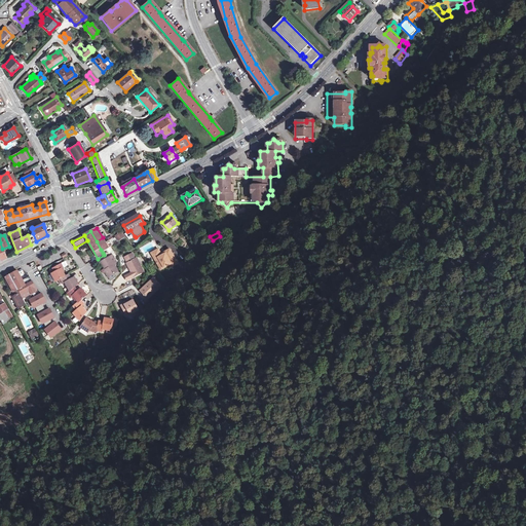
[(108,246),(106,243),(103,237),(97,241),(101,250),(108,246)]
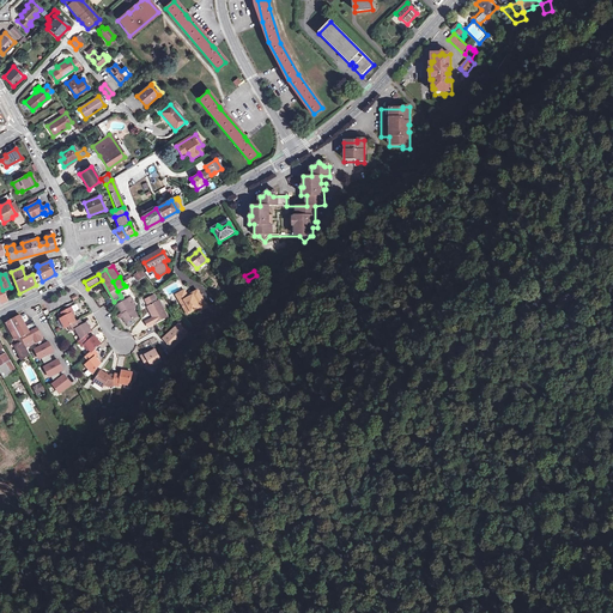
[(131,287),(127,281),(123,284),(126,286),(117,291),(120,295),(127,290),(131,287)]
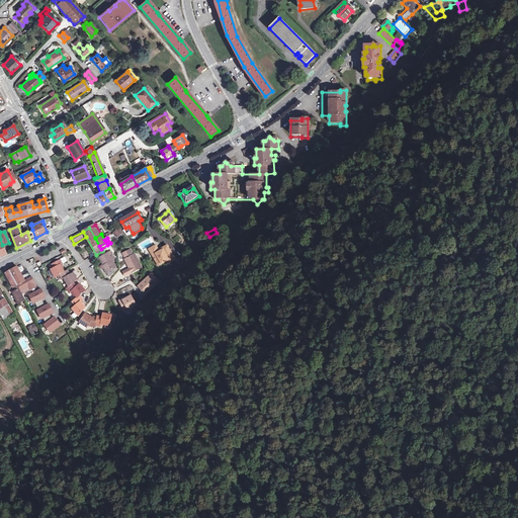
[(140,243),(142,249),(151,245),(148,239),(140,243)]
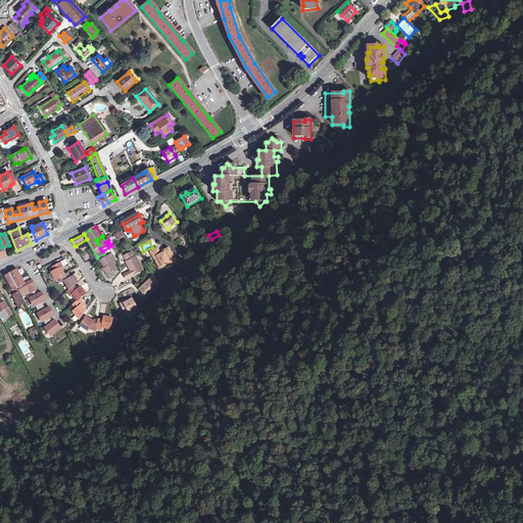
[(177,262),(169,247),(163,250),(164,252),(162,253),(160,252),(158,249),(153,252),(155,257),(154,257),(158,265),(160,264),(161,267),(169,263),(171,266),(177,262)]
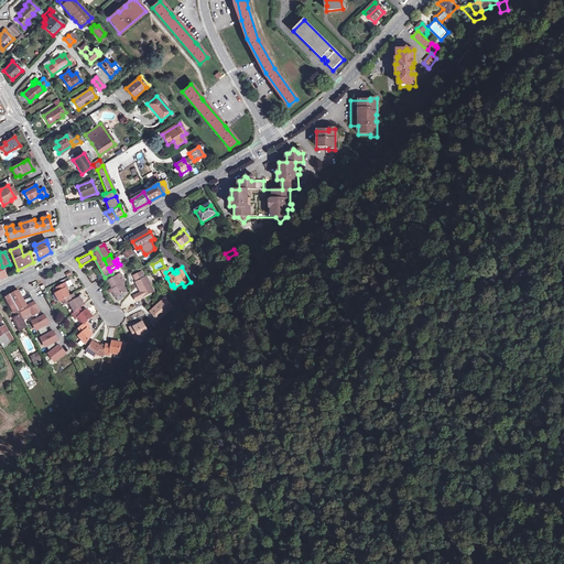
[(121,273),(109,281),(114,290),(112,290),(110,292),(112,294),(114,292),(117,297),(123,294),(128,292),(125,286),(126,281),(121,273)]
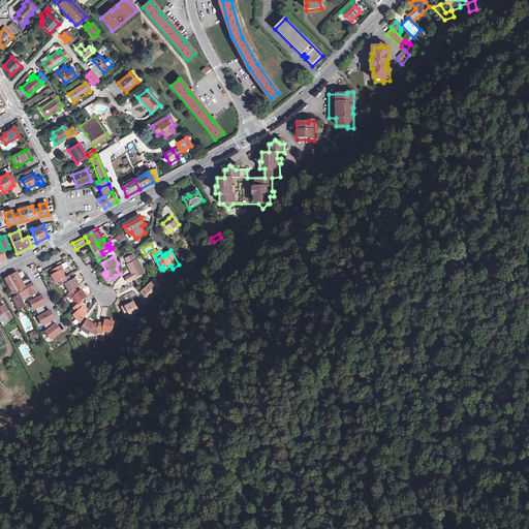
[(129,267),(130,270),(133,275),(129,277),(130,279),(128,280),(129,282),(146,274),(137,259),(136,260),(134,257),(127,261),(129,265),(128,266),(129,267)]
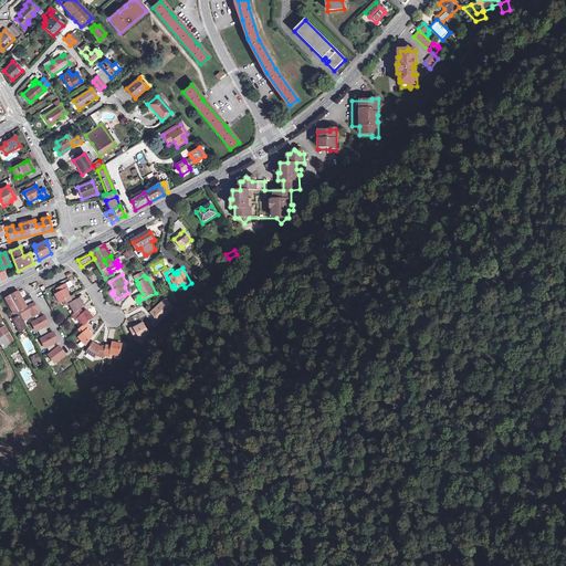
[(71,305),(73,308),(75,314),(74,315),(73,316),(77,322),(80,320),(82,322),(85,325),(84,327),(80,331),(83,335),(80,338),(83,342),(85,345),(86,346),(94,336),(88,331),(91,328),(87,324),(94,317),(88,312),(85,314),(81,310),(84,306),(81,299),(76,301),(74,296),(71,297),(66,290),(67,289),(65,285),(56,290),(59,294),(55,296),(59,301),(60,304),(65,301),(69,306),(71,305)]
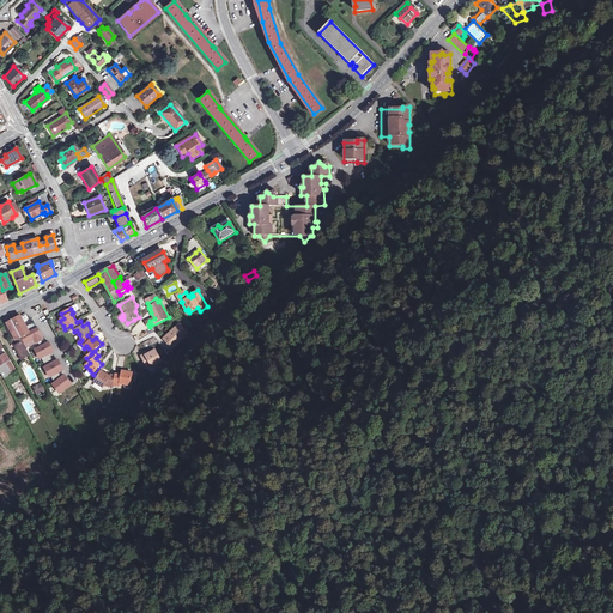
[(12,321),(26,349),(43,339),(37,328),(30,333),(20,316),(12,321)]
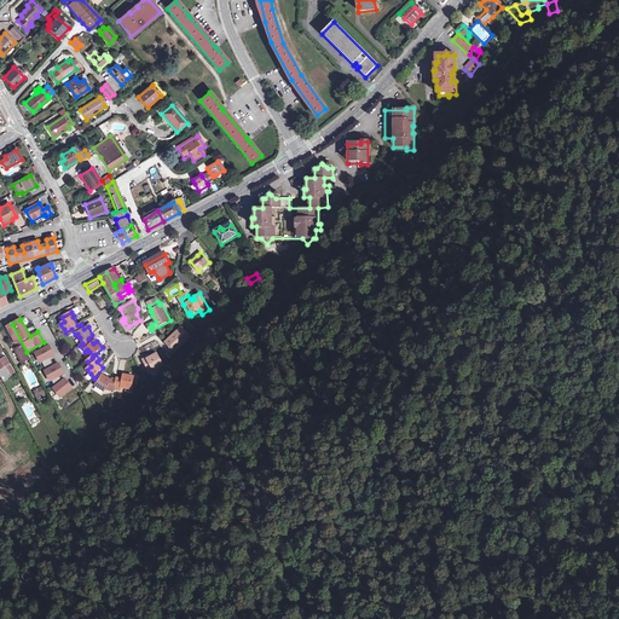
[(27,352),(12,324),(7,328),(9,330),(19,350),(17,351),(16,352),(18,357),(27,352)]
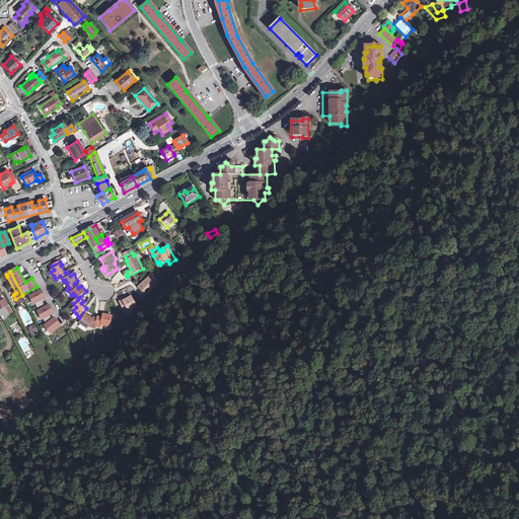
[(153,275),(150,278),(151,279),(145,285),(144,284),(140,288),(147,295),(160,283),(153,275)]
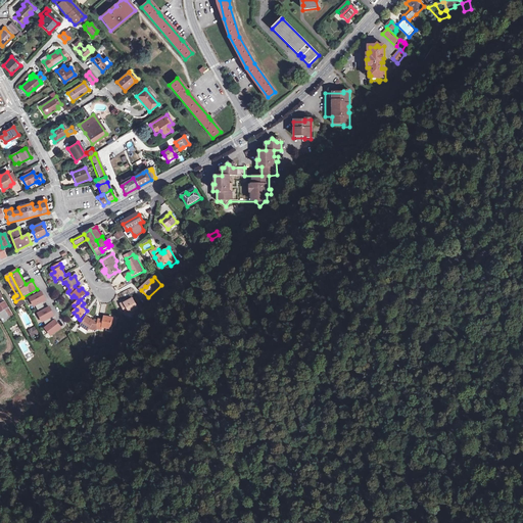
[(14,296),(16,295),(7,279),(6,280),(14,296)]
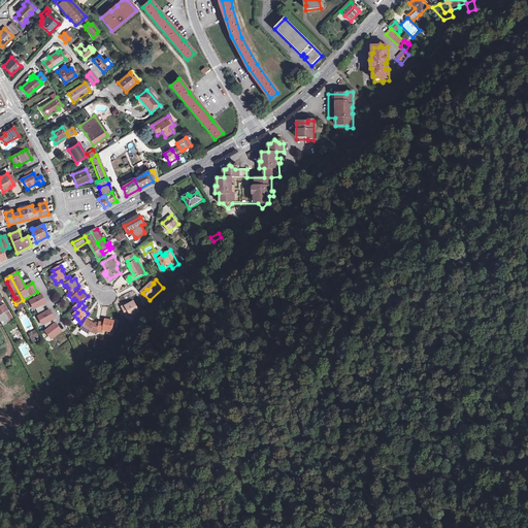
[(29,300),(33,309),(46,302),(42,293),(29,300)]
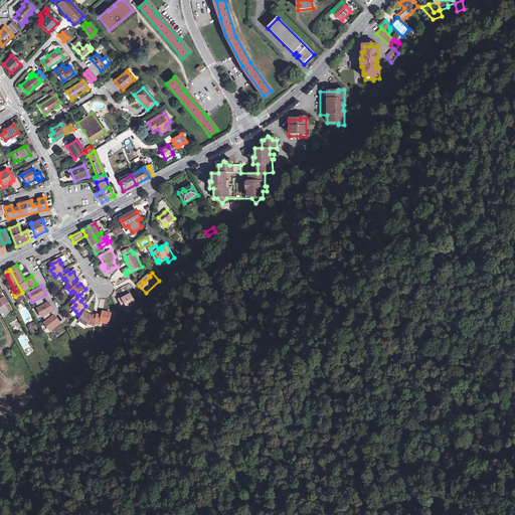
[(22,293),(15,297),(18,301),(25,298),(22,293)]
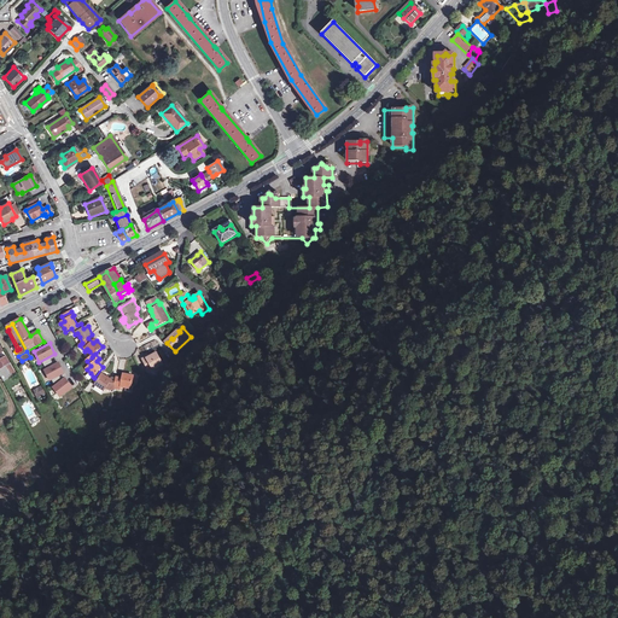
[(158,354),(152,357),(149,359),(147,357),(144,360),(150,371),(153,369),(155,371),(164,366),(158,354)]
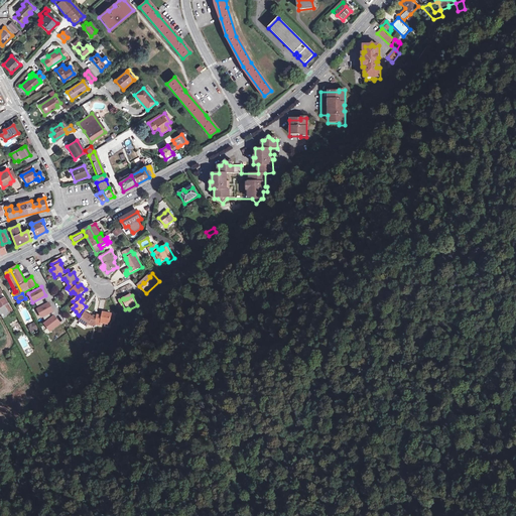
[(0,307),(5,305),(9,303),(8,301),(6,298),(0,301),(0,307)]
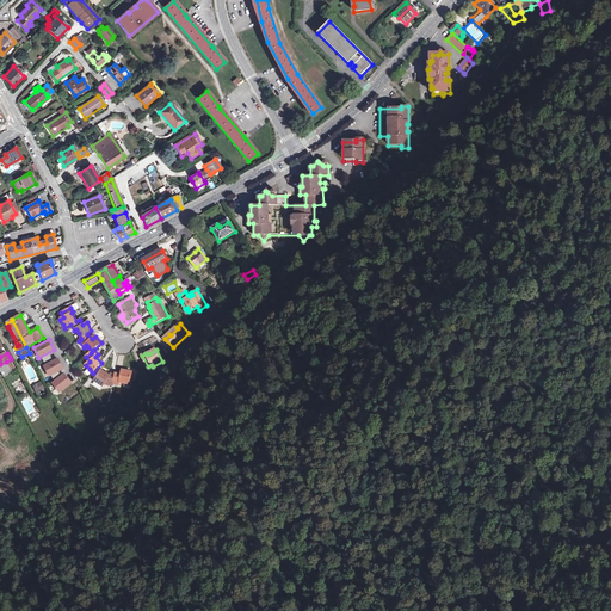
[(59,357),(43,365),(49,377),(65,369),(59,357)]
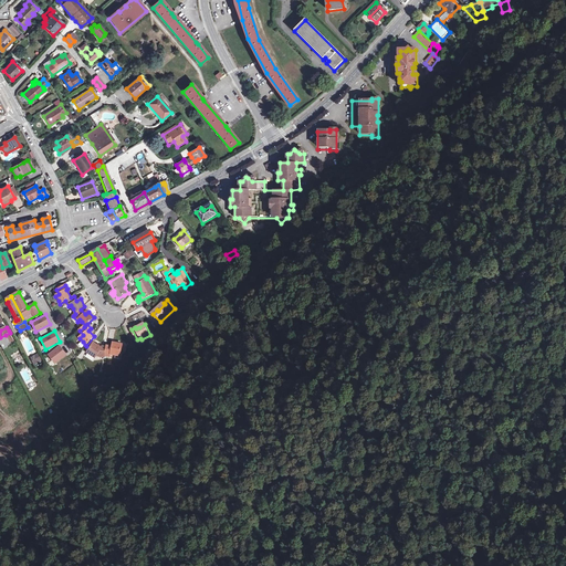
[(20,334),(27,354),(35,350),(28,332),(20,334)]
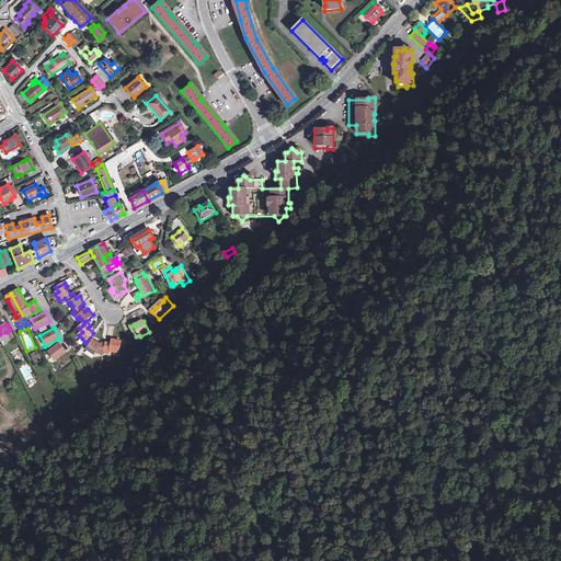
[(15,340),(10,330),(6,332),(11,342),(15,340)]
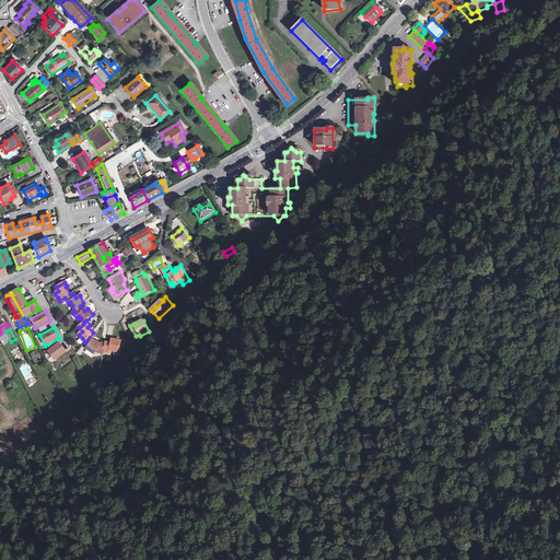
[(86,349),(91,352),(93,354),(94,356),(95,353),(104,354),(104,353),(109,354),(111,351),(115,352),(118,352),(119,353),(121,341),(113,340),(112,343),(106,342),(106,345),(101,343),(101,345),(93,340),(86,349)]
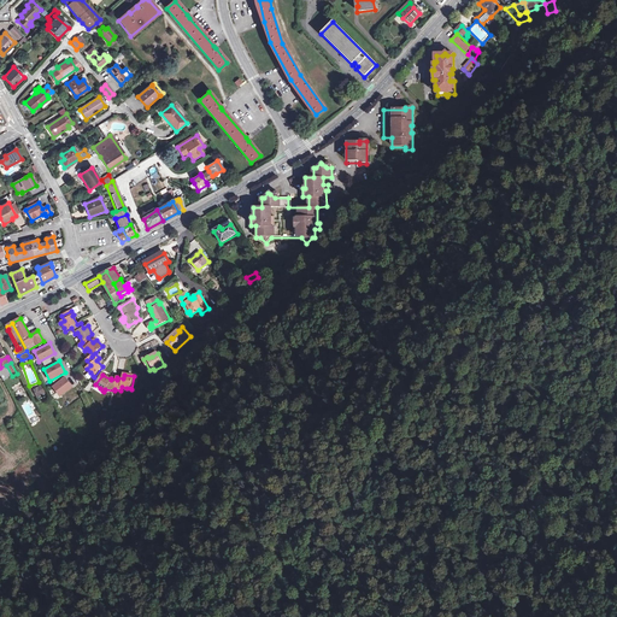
[(60,398),(74,387),(65,376),(51,386),(60,398)]
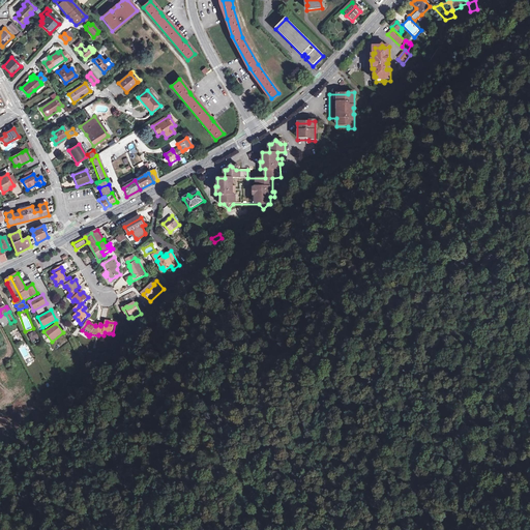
[(28,334),(32,342),(39,337),(35,330),(28,334)]
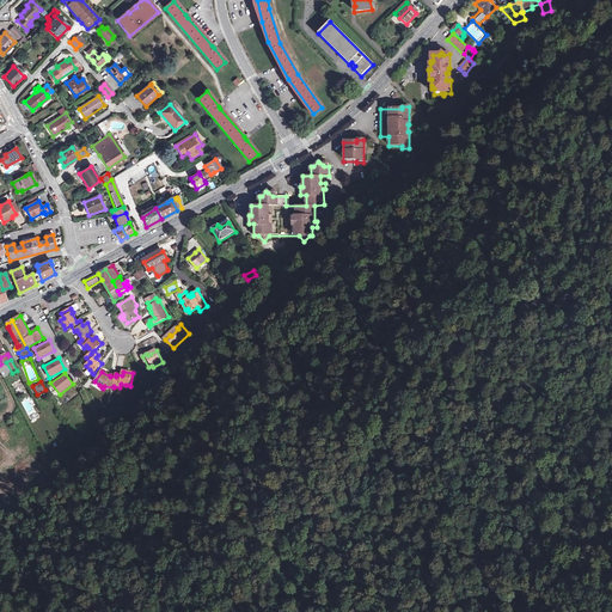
[(31,418),(41,414),(31,397),(26,401),(32,410),(28,412),(31,418)]
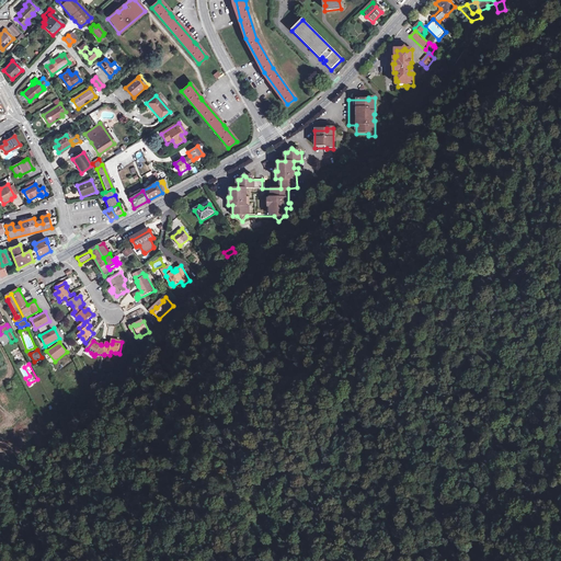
[(19,389),(15,385),(10,389),(14,393),(19,389)]
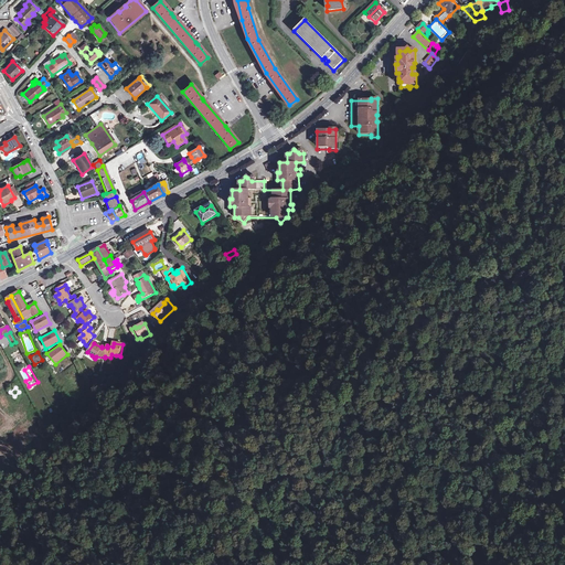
[(41,388),(32,391),(34,398),(42,396),(41,388)]
